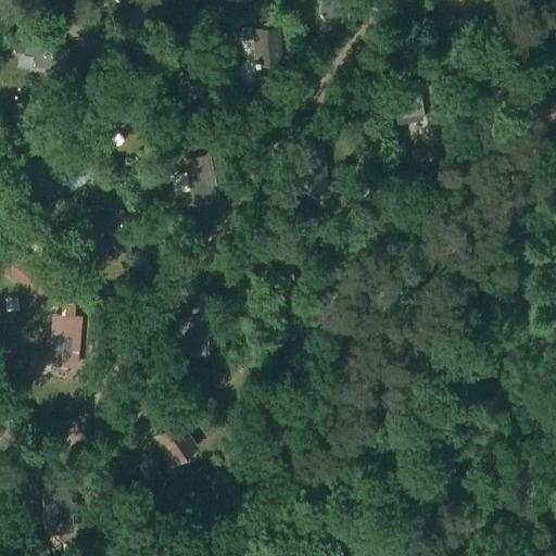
[(318,0),(317,14),(323,14),(321,21),(346,22),(348,0),(318,0)]
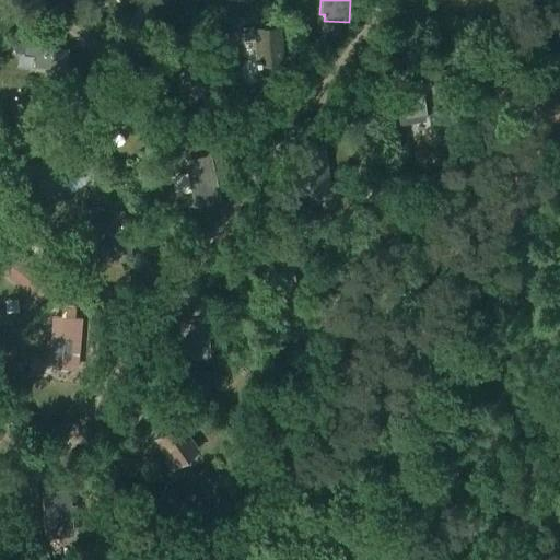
[(189,23),(187,35),(200,37),(202,26),(189,23)]
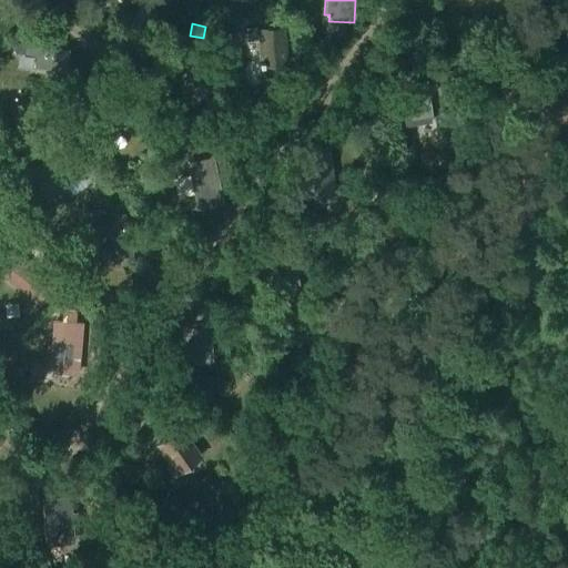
[(242,26),(231,27),(232,40),(243,39),(242,26)]
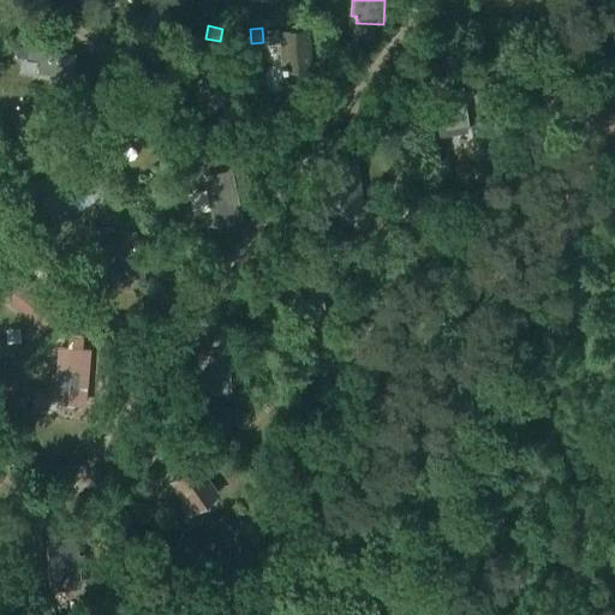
[(308,28),(267,30),(268,45),(279,45),(280,45),(282,71),(310,69),(308,28)]
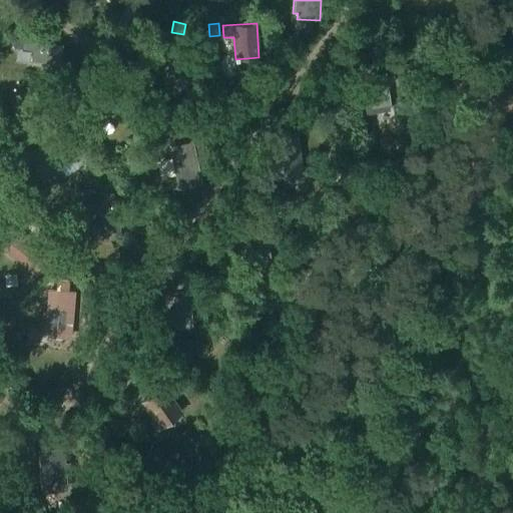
[(15,38),(13,48),(22,49),(31,50),(30,60),(60,64),(62,45),(23,40),(15,38)]
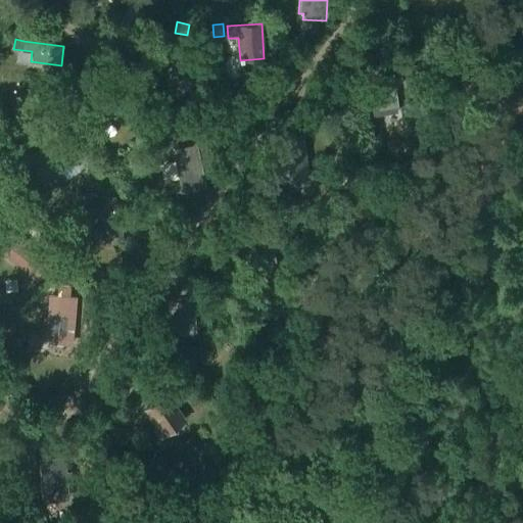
[(174,66),(171,84),(196,88),(196,90),(189,89),(188,99),(212,102),(214,93),(209,92),(212,66),(199,64),(198,70),(174,66)]
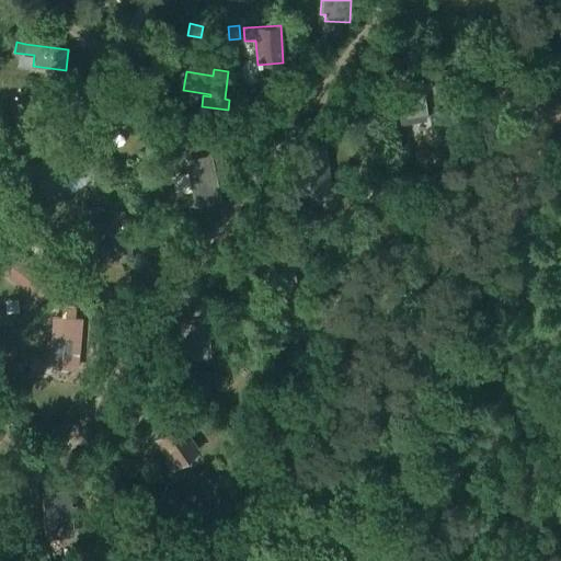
[(399,90),(393,90),(398,124),(426,122),(423,80),(398,83),(399,90)]
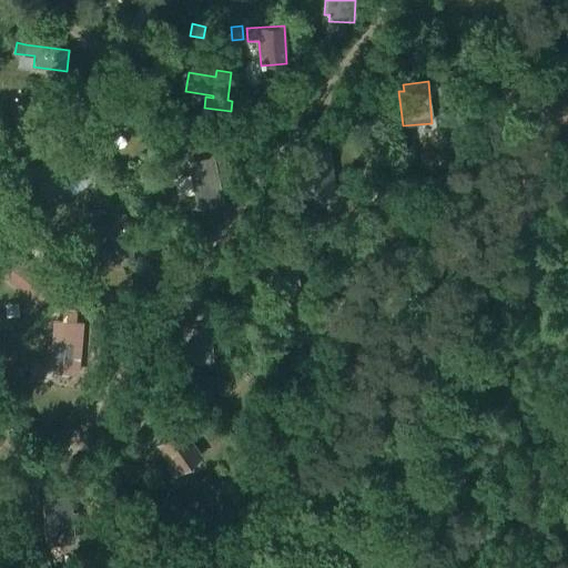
[(328,146),(294,150),(300,199),(334,194),(328,146)]
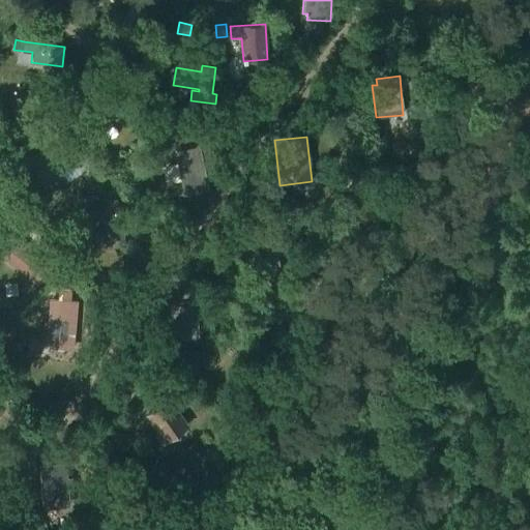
[(77,163),(75,158),(60,138),(28,159),(43,183),(77,163)]
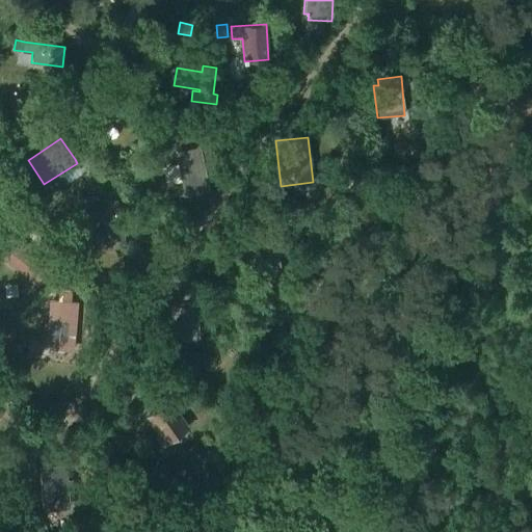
[(177,164),(165,167),(169,185),(181,182),(184,196),(210,190),(204,164),(214,162),(211,149),(201,151),(200,148),(175,153),(177,164)]
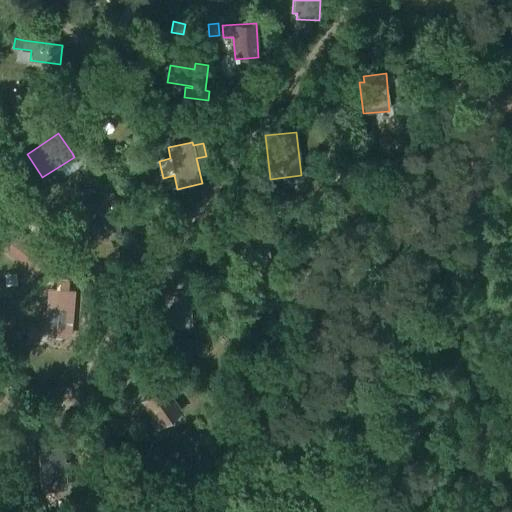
[(78,149),(72,153),(74,157),(78,165),(86,161),(78,149)]
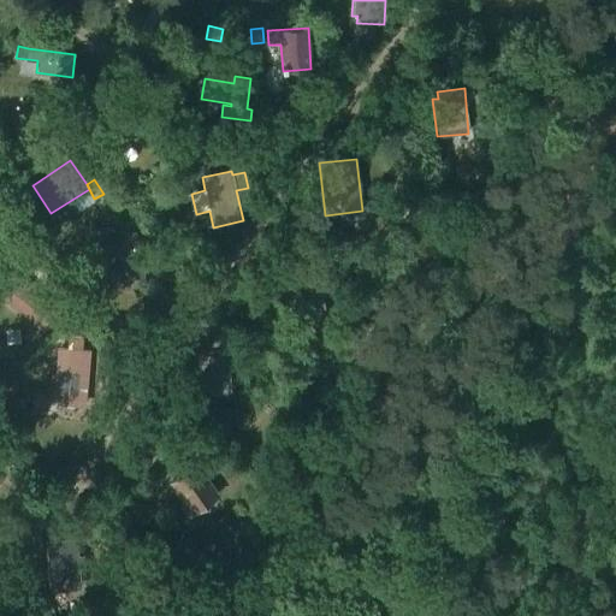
[(100,280),(132,279),(143,279),(142,238),(135,238),(125,240),(99,241),(100,280)]
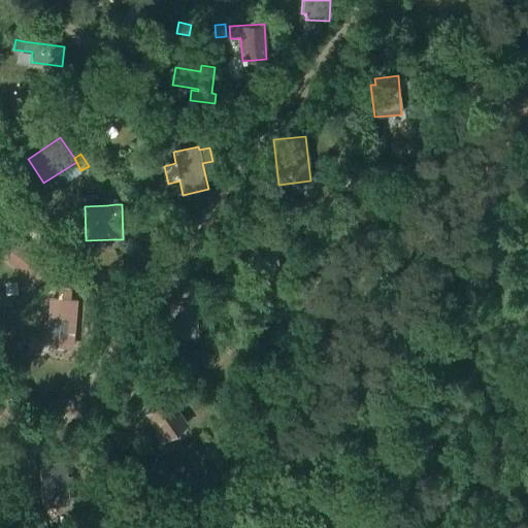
[(47,267),(23,248),(26,243),(9,231),(0,242),(0,255),(35,282),(47,267)]
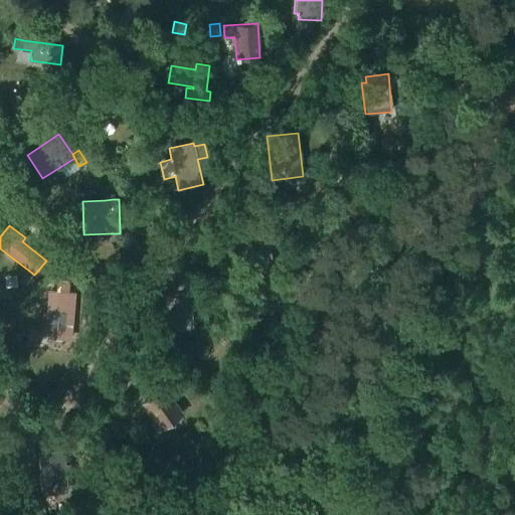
[(56,284),(55,294),(67,295),(68,285),(56,284)]
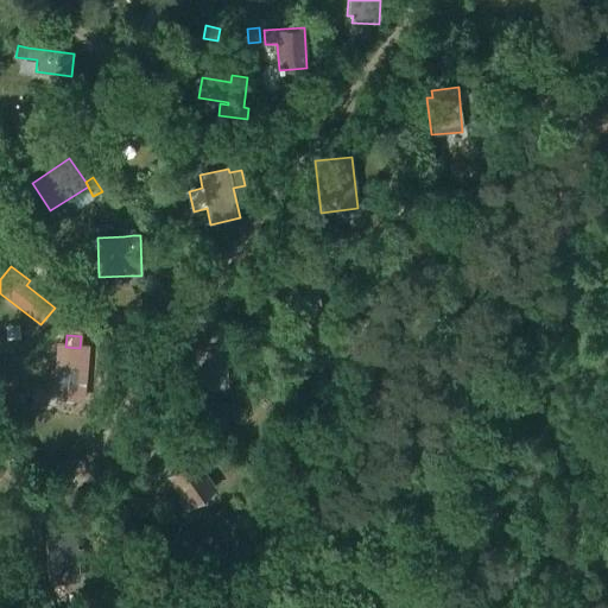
[(55,361),(52,391),(57,391),(57,399),(83,401),(88,349),(80,348),(65,347),(56,346),(55,361)]
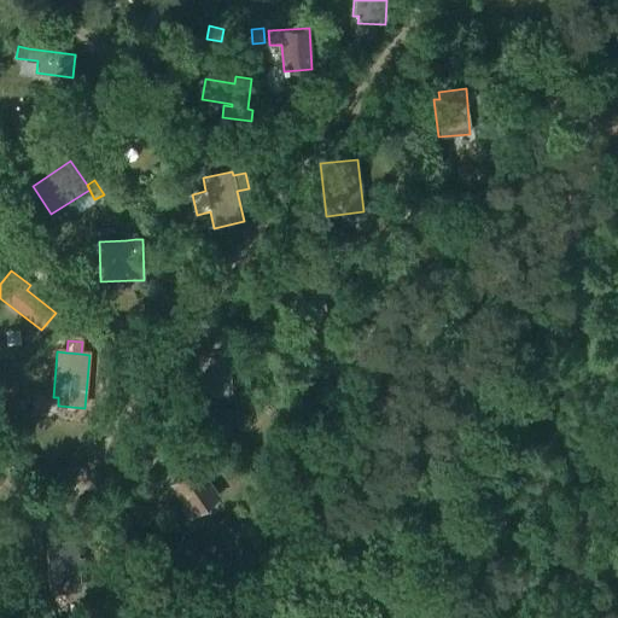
[(199,396),(232,395),(229,356),(197,357),(199,396)]
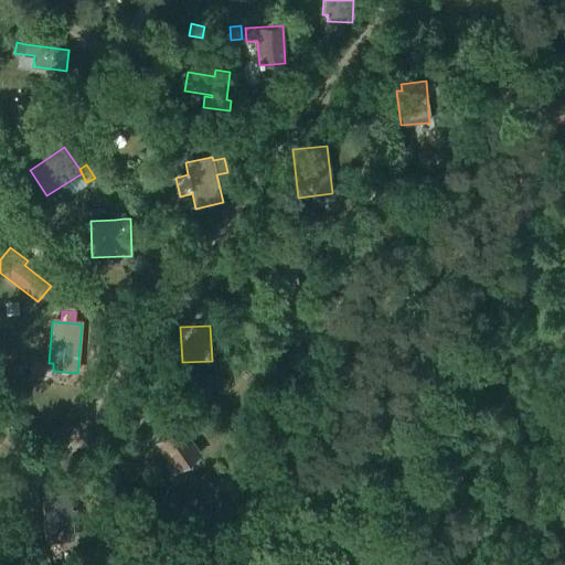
[(184,423),(155,444),(168,464),(164,466),(171,475),(201,454),(191,440),(195,438),(184,423)]
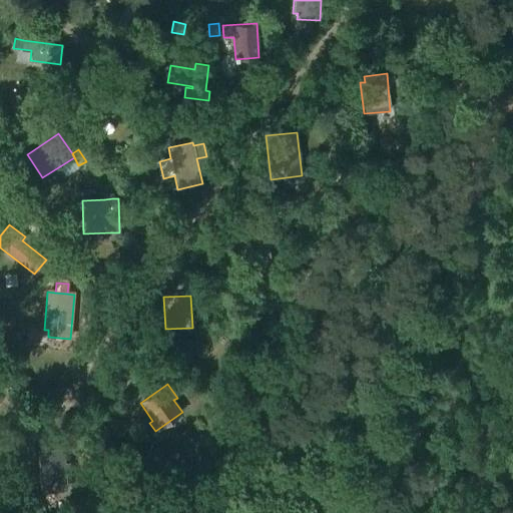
[(42,494),(68,491),(63,449),(38,451),(42,494)]
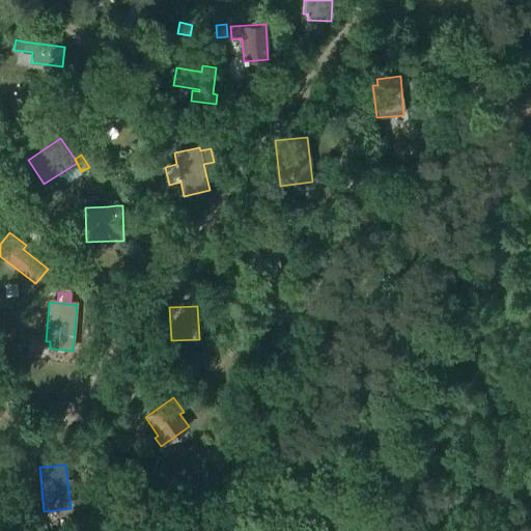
[(40,511),(32,512),(33,522),(42,521),(40,511)]
